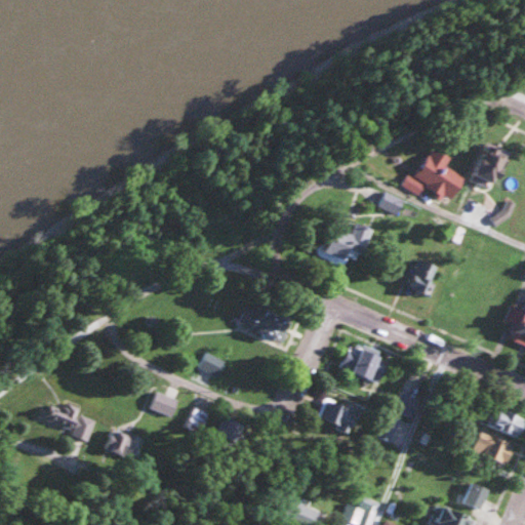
[(508,151),(485,142),(469,179),(491,189),(508,151)]
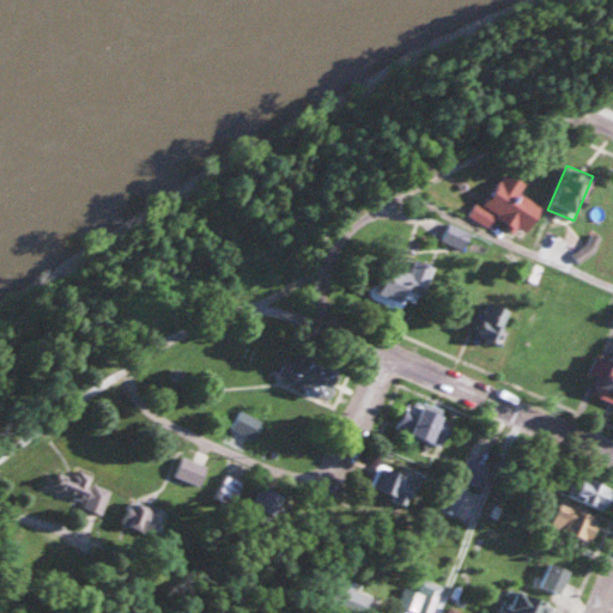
[(520,194),(527,182),(507,170),(483,211),(523,235),(540,207),(520,194)]
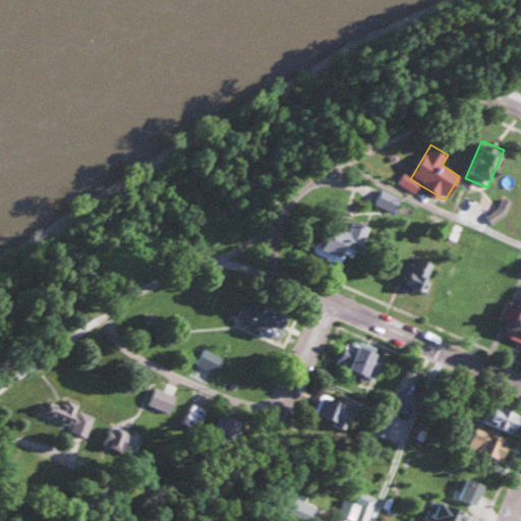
[(366,227),(350,220),(346,229),(333,223),(319,254),(337,263),(341,252),(353,257),(366,227)]
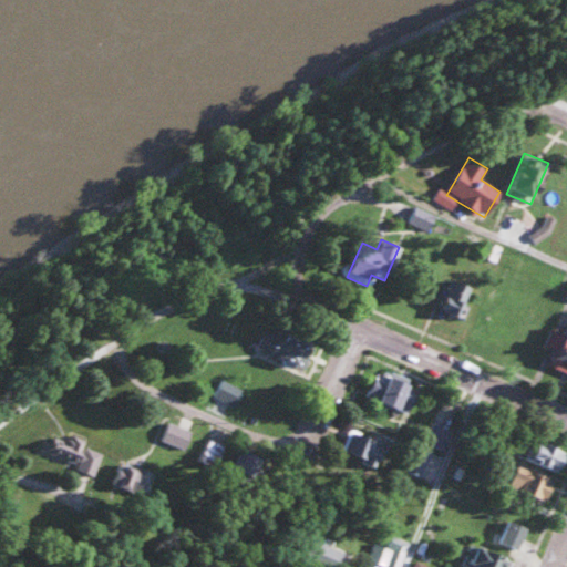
[(439,312),(465,320),(475,287),(447,279),(439,312)]
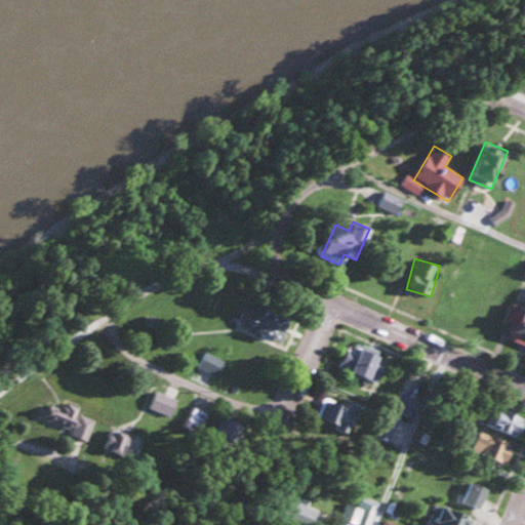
[(508,338),(524,345),(524,295),(508,338)]
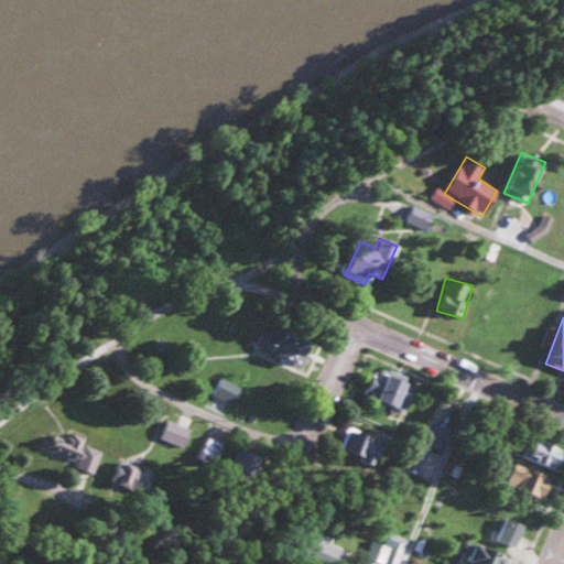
[(264,325),(256,347),(302,366),(311,345),(264,325)]
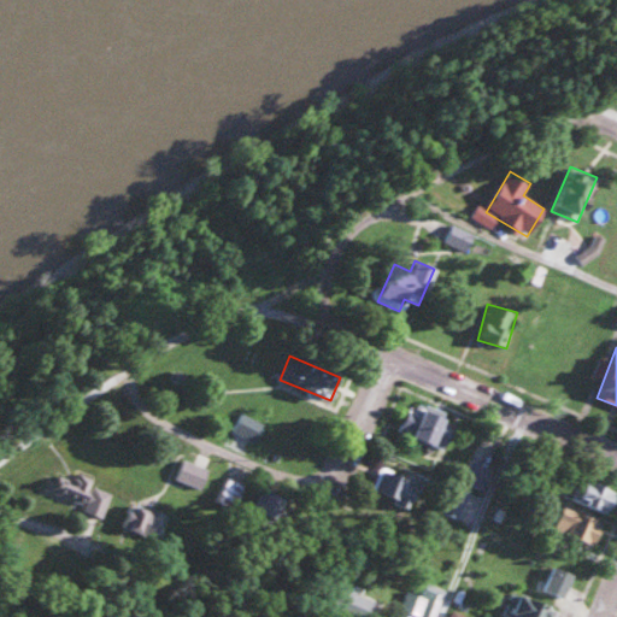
[(399,429),(444,450),(453,429),(441,424),(447,415),(413,399),(399,429)]
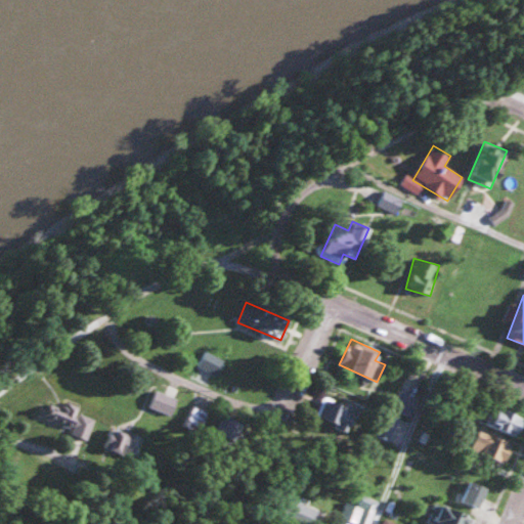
[(411,416),(420,397),(401,388),(393,407),(411,416)]
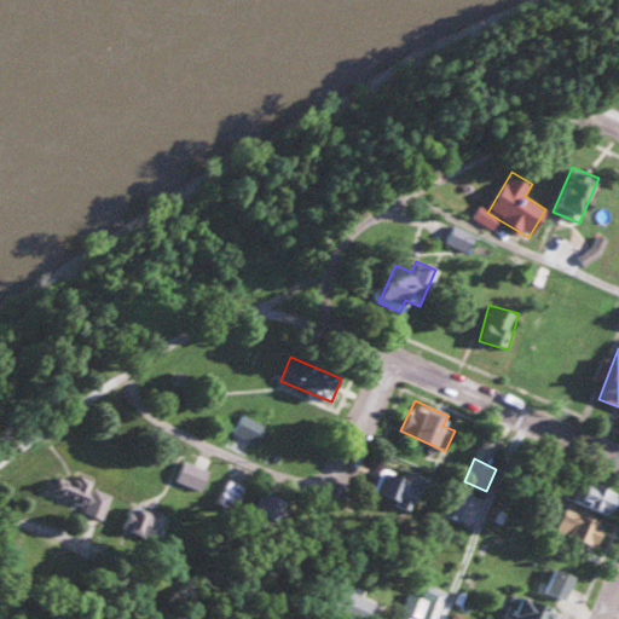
[(177,479),(206,493),(215,474),(185,460),(177,479)]
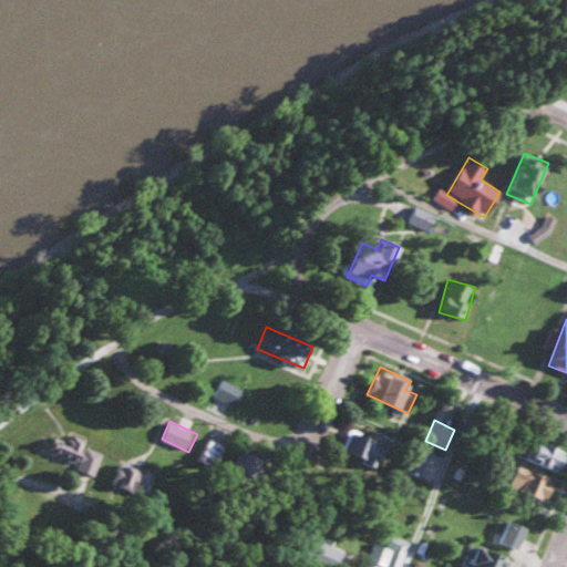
[(387,439),(367,432),(357,460),(377,466),(387,439)]
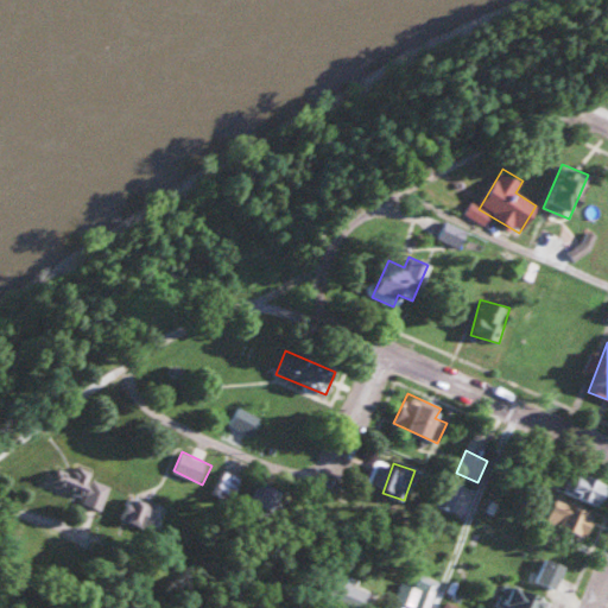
[(55,464),(45,486),(97,510),(111,482),(74,466),(71,472),(55,464)]
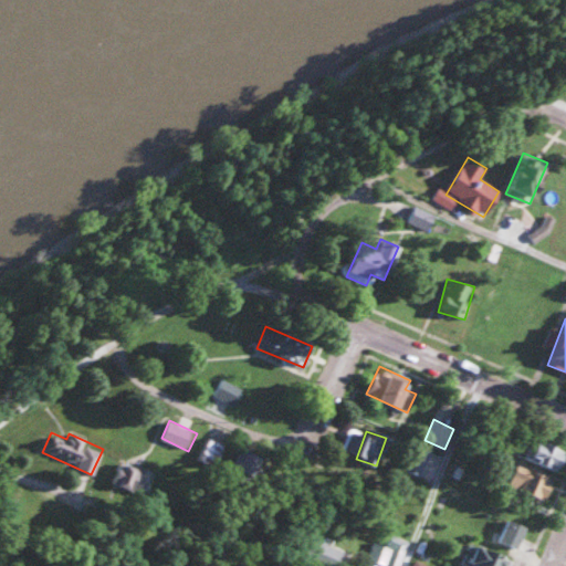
[(223,447),(210,437),(196,456),(210,465),(223,447)]
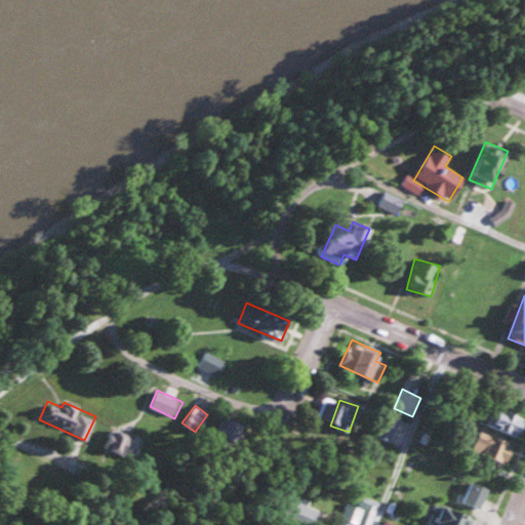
[(518,437),(524,419),(524,417),(494,406),(487,425),(518,437)]
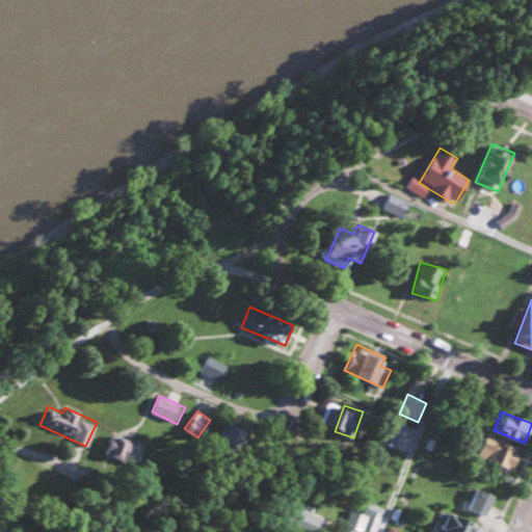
[(406,422),(387,415),(377,440),(397,447),(406,422)]
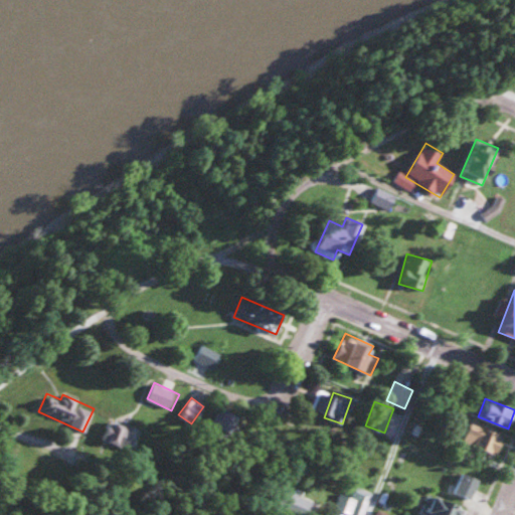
[(240,421),(223,407),(210,423),(227,438),(240,421)]
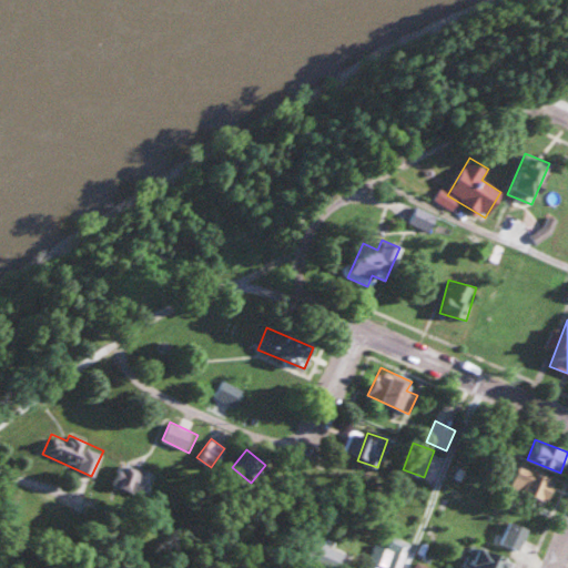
[(150,478),(122,463),(110,484),(138,499),(150,478)]
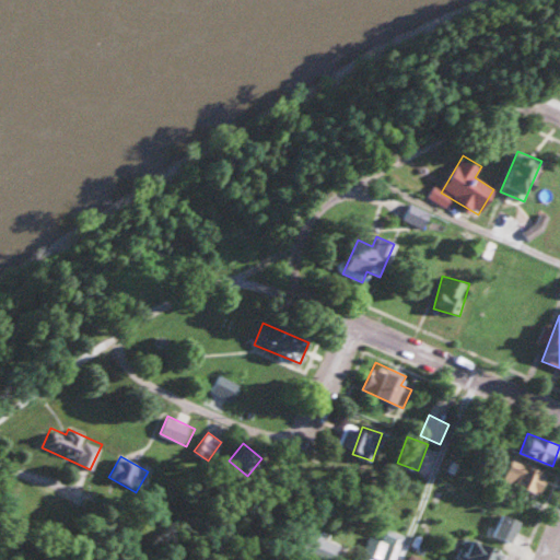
[(546,476),(513,458),(503,478),(536,494),(546,476)]
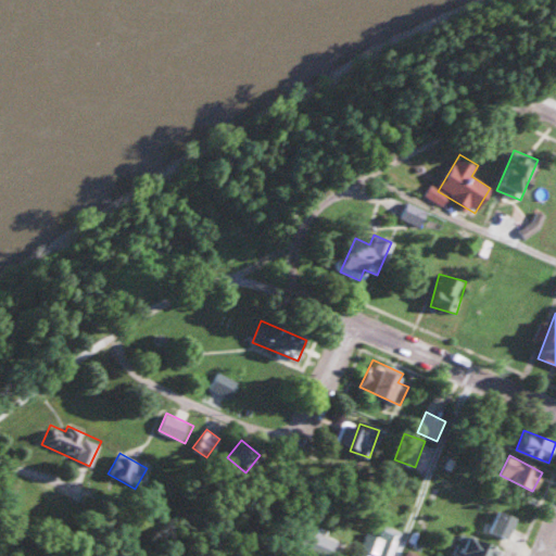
[(490,531),(509,540),(519,518),(500,509),(490,531)]
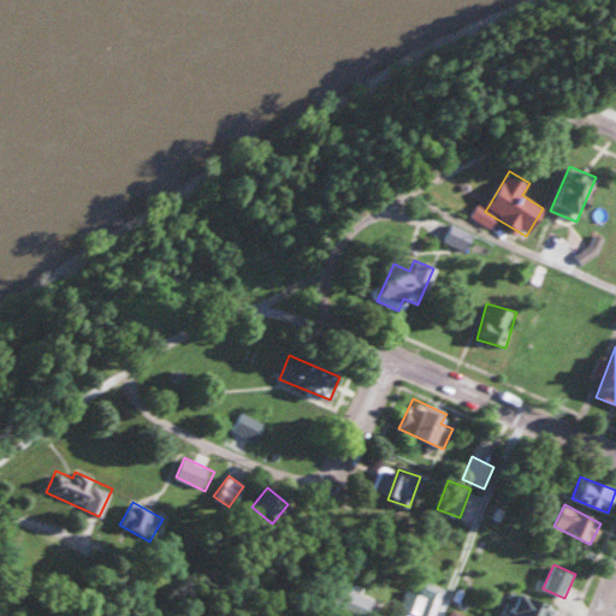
[(422,592),(401,592),(401,615),(439,615),(439,584),(422,584),(422,592)]
